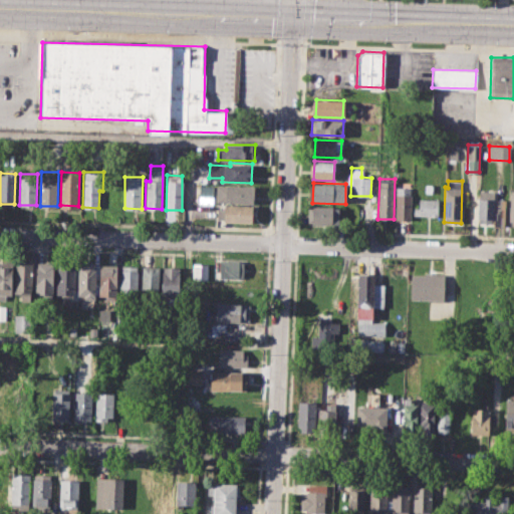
[(217,184),(254,186),(253,202),(216,201),(217,184)]
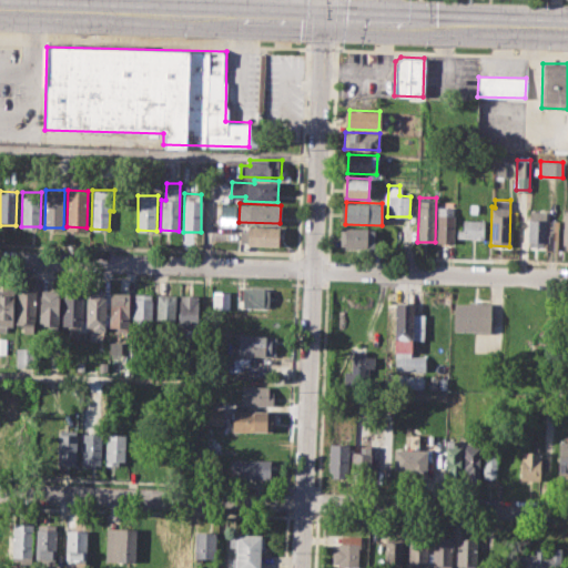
[(220,223),(236,224),(237,214),(234,214),(235,205),(220,204),(220,223)]
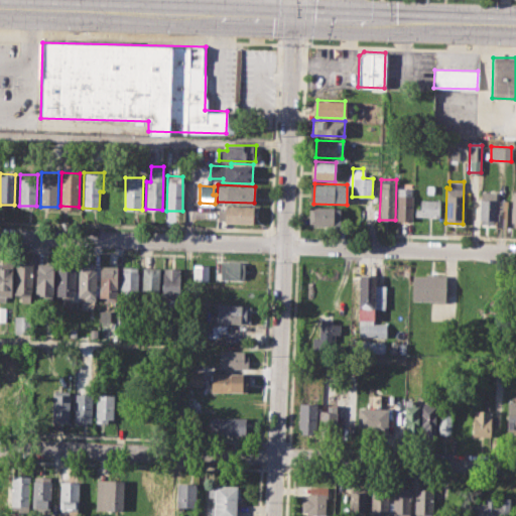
[(398,187),(397,221),(411,221),(412,188),(398,187)]
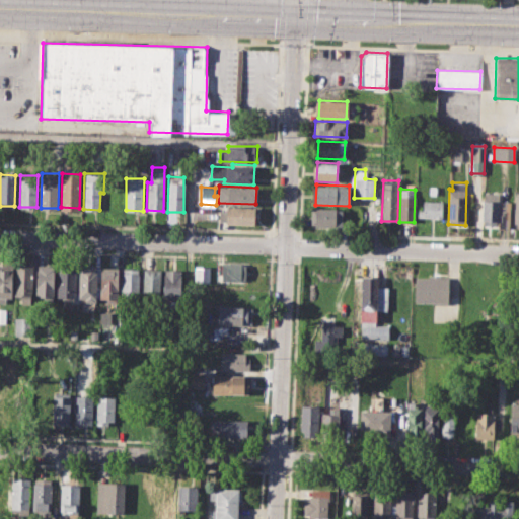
[(485,194),(499,194),(499,225),(482,225),(483,200),(485,200),(485,194)]
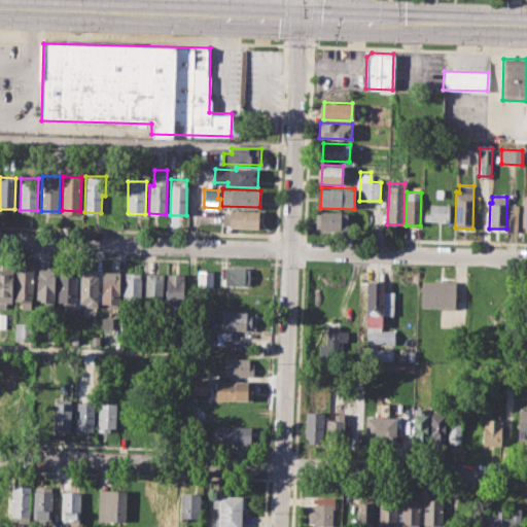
[(424,220),(424,212),(429,213),(430,204),(450,205),(449,221),(424,220)]
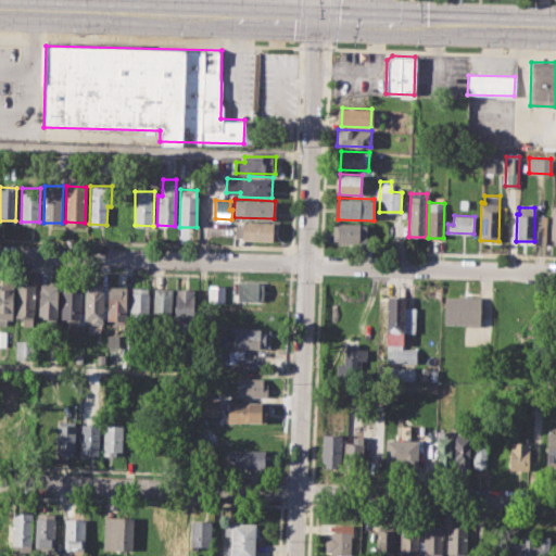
[(243,222),(274,223),(273,240),(234,238),(235,226),(243,226),(243,222)]
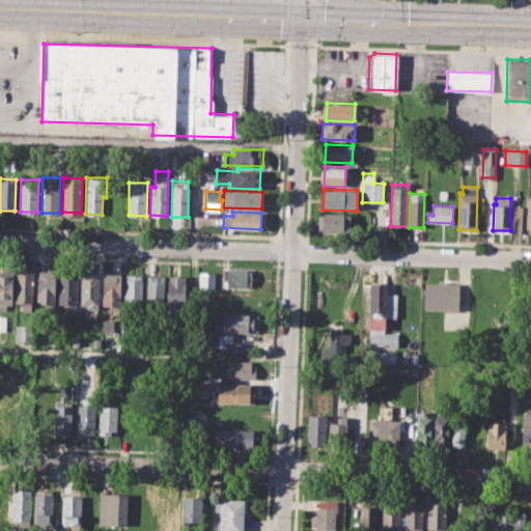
[(350,214),(322,213),(322,231),(348,232),(350,214)]
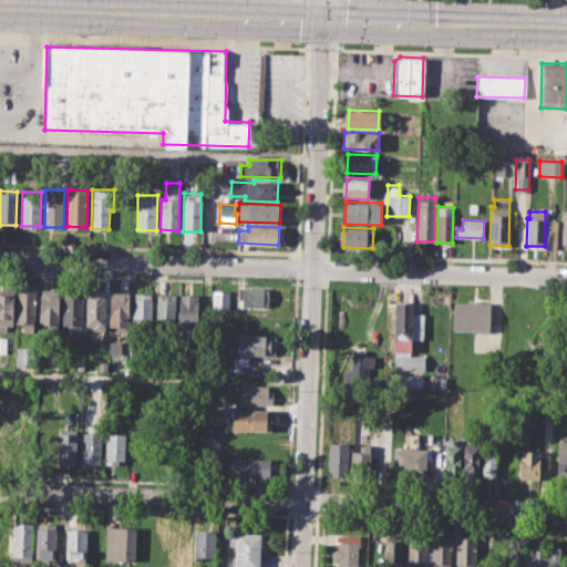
[(243,286),(269,287),(268,307),(243,306),(243,286)]
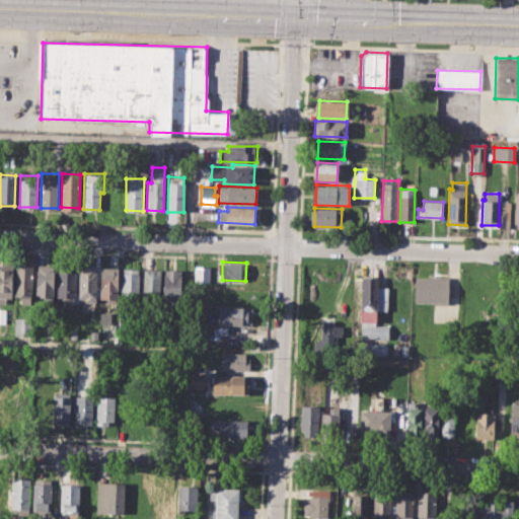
[(0,265),(0,302),(7,302),(7,297),(12,298),(13,265),(0,265)]
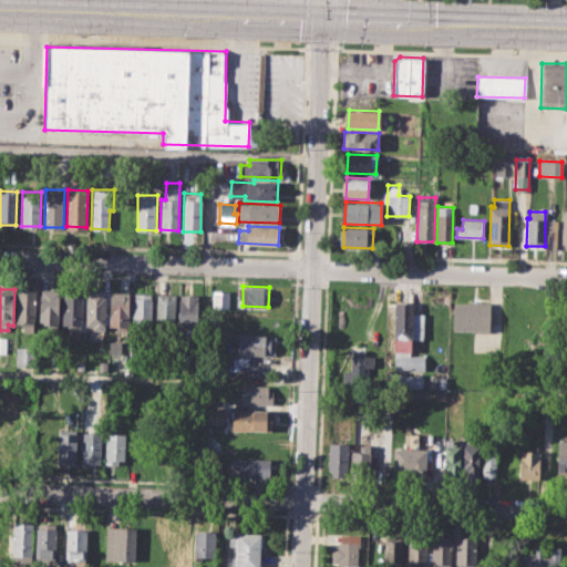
[(18,289),(17,322),(22,322),(22,331),(34,332),(35,290),(18,289)]
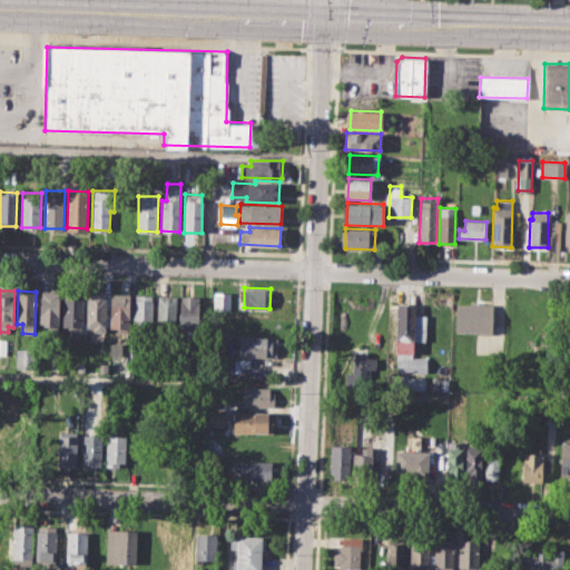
[(40,292),(39,325),(45,325),(45,332),(58,332),(59,293),(40,292)]
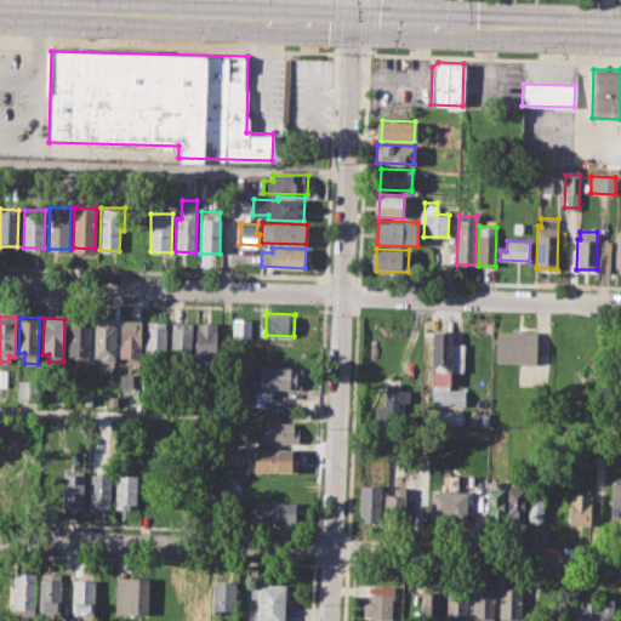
[(69,319),(68,358),(90,359),(91,319),(69,319)]
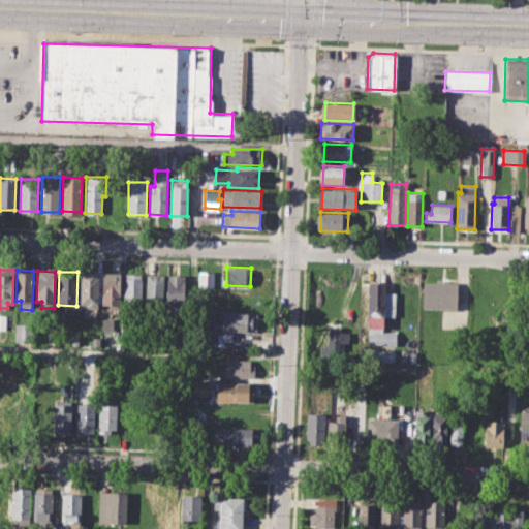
[(82,273),(81,311),(98,311),(99,273),(82,273)]
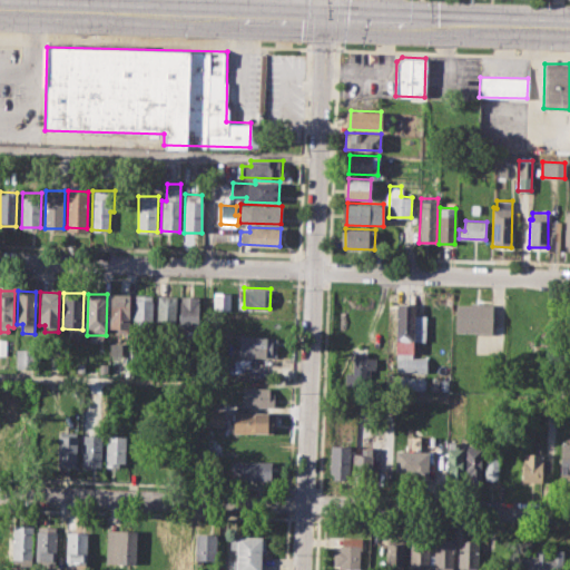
[(110,294),(110,333),(129,333),(129,295),(110,294)]
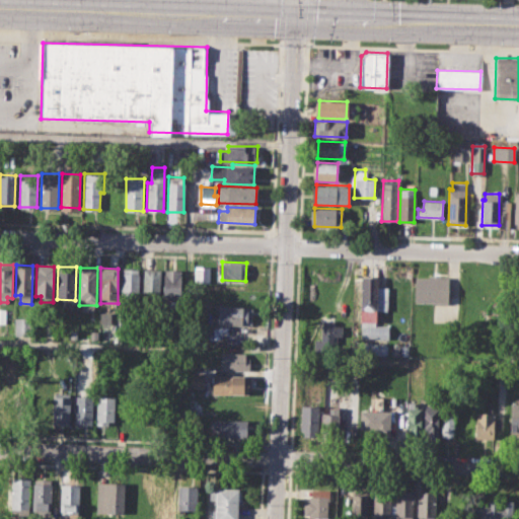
[(144,268),(143,304),(160,304),(161,269),(144,268)]
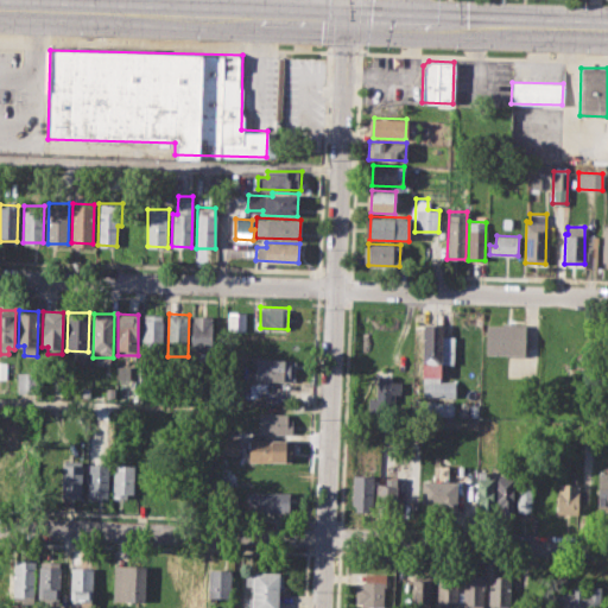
[(144,315),(143,356),(164,356),(165,315),(144,315)]
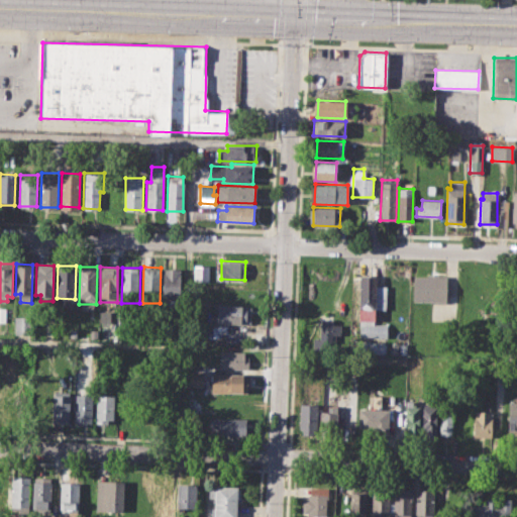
[(164,268),(164,303),(181,303),(182,268),(164,268)]
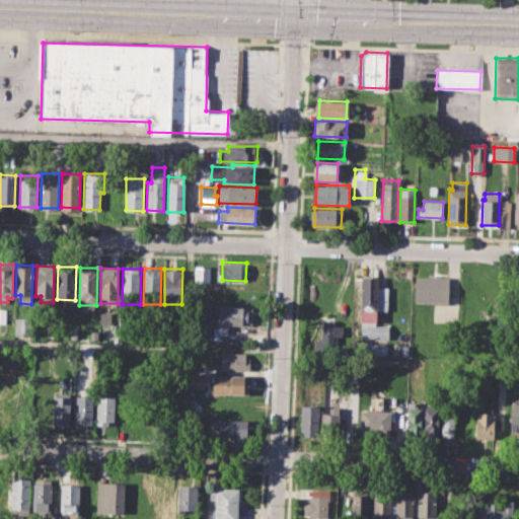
[(415,276),(448,278),(447,304),(414,303),(415,276)]
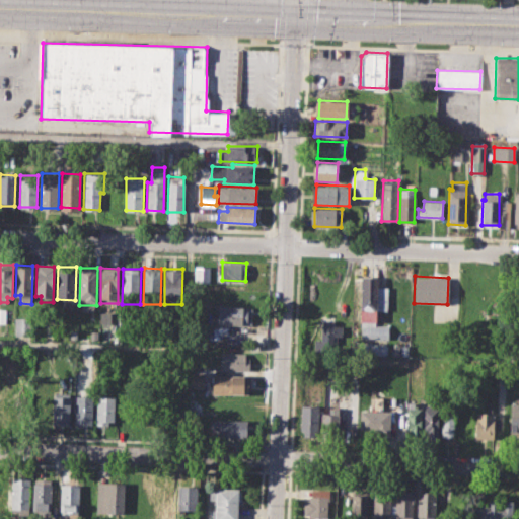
[(362,277),(379,277),(379,287),(385,288),(385,309),(376,309),(376,321),(361,320),(362,277)]
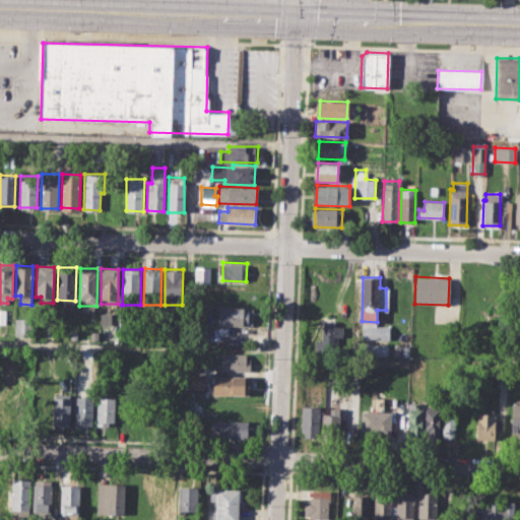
[(217,307),(252,308),(251,326),(216,325),(217,307)]
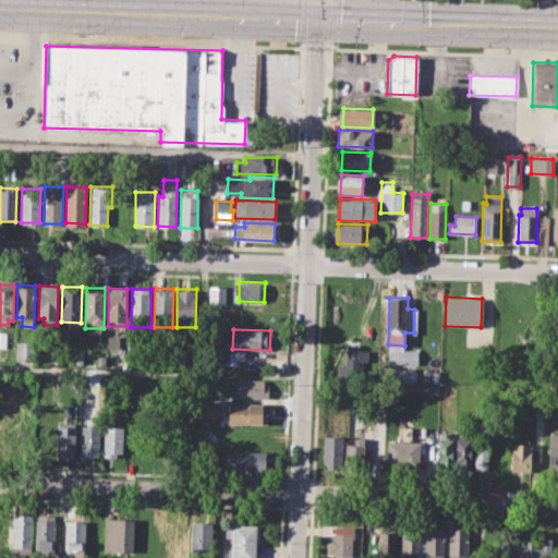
[(15,341),(35,341),(34,361),(14,360),(15,341)]
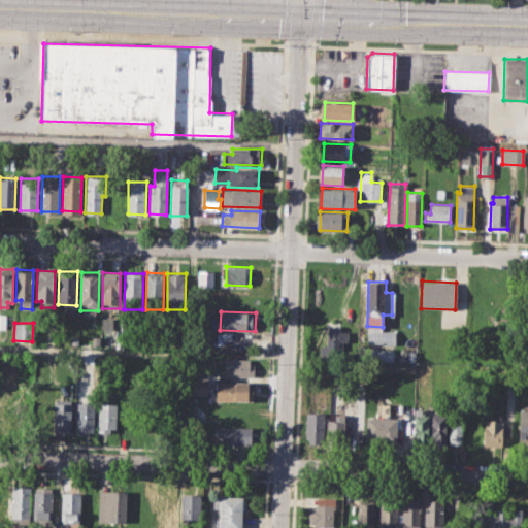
[(328,326),(340,326),(340,330),(350,330),(350,342),(342,342),(341,354),(327,354),(328,326)]
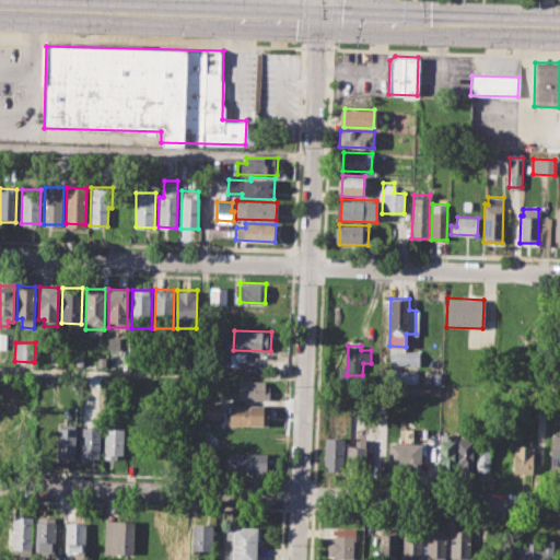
[(388,364),(418,365),(418,351),(389,350),(388,364)]
